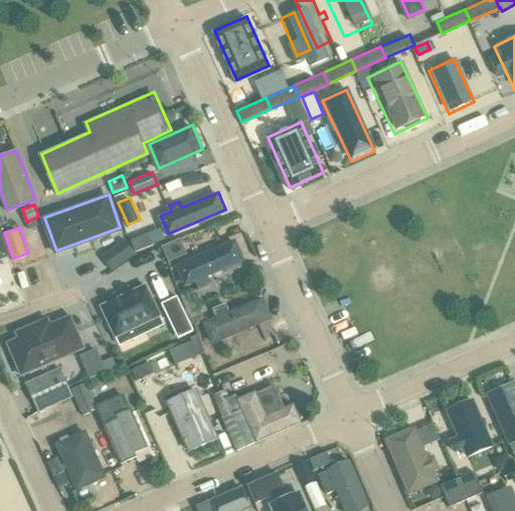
[(0,229),(0,228),(0,258),(9,254),(0,229)]
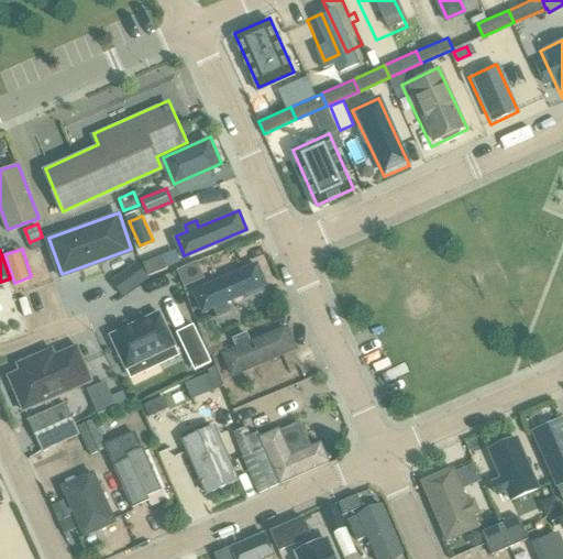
[(167,266),(162,253),(143,261),(146,271),(147,274),(167,266)]
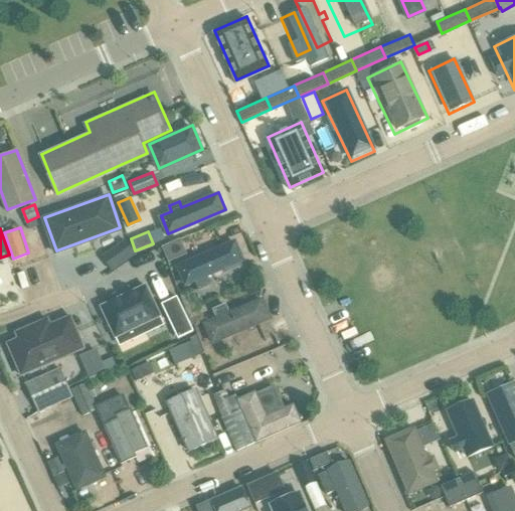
[(126,239),(103,254),(113,269),(135,252),(126,239)]
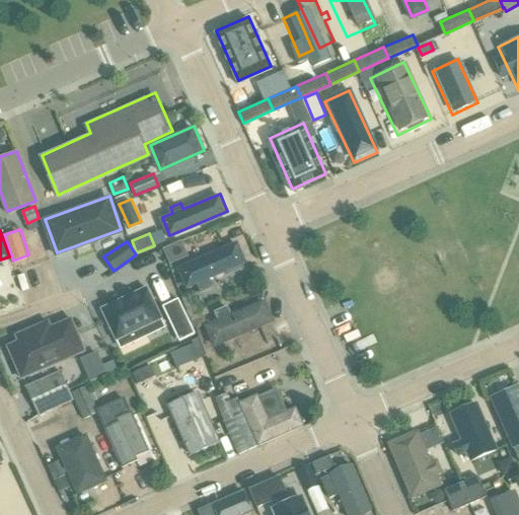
[(202,290),(213,285),(209,276),(245,261),(237,242),(179,267),(188,285),(198,281),(202,290)]
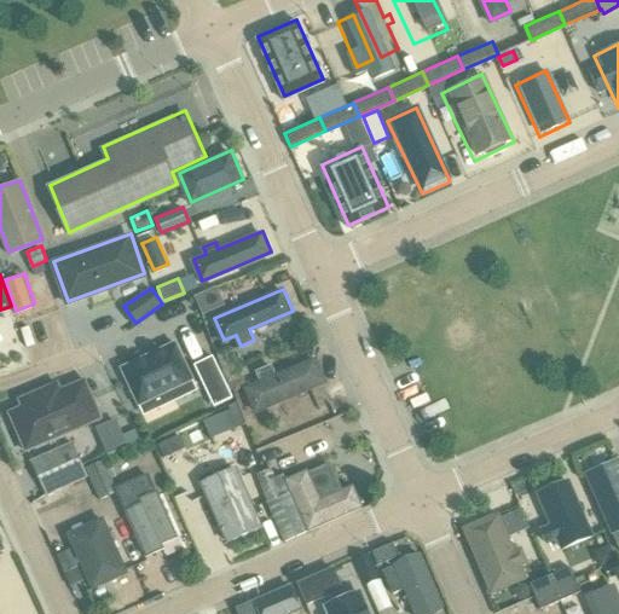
[(174,388),(178,397),(196,388),(175,346),(122,370),(138,405),(174,388)]
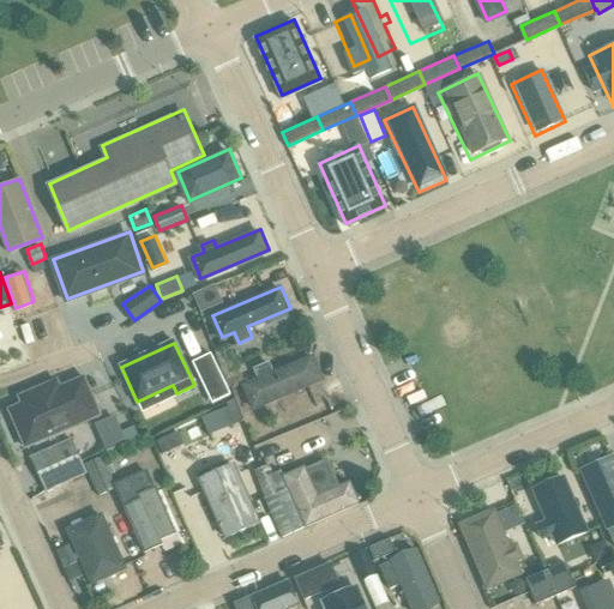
[(229,344),(215,350),(227,378),(241,372),(229,344)]
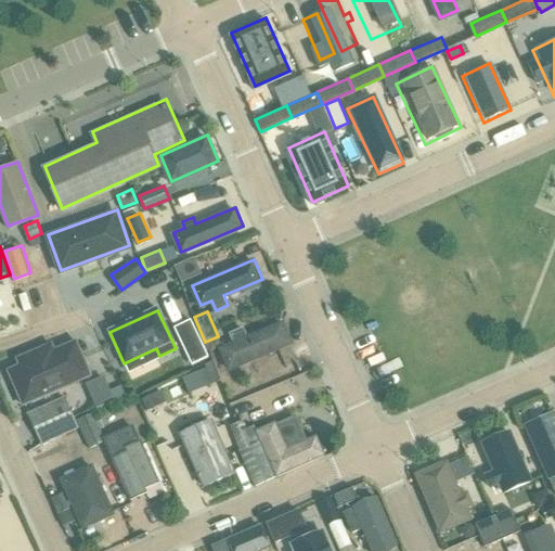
[(207,353),(191,318),(175,325),(191,360),(207,353)]
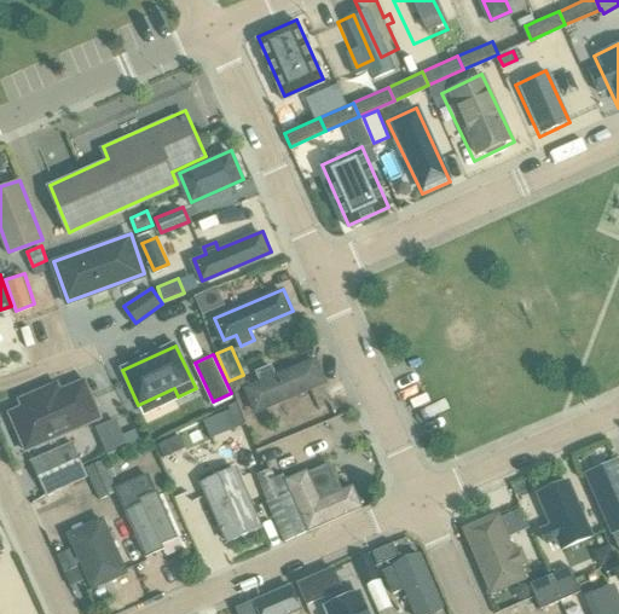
[(256,410),(325,380),(316,358),(277,375),(272,364),(270,364),(258,370),(262,381),(247,388),(256,410)]
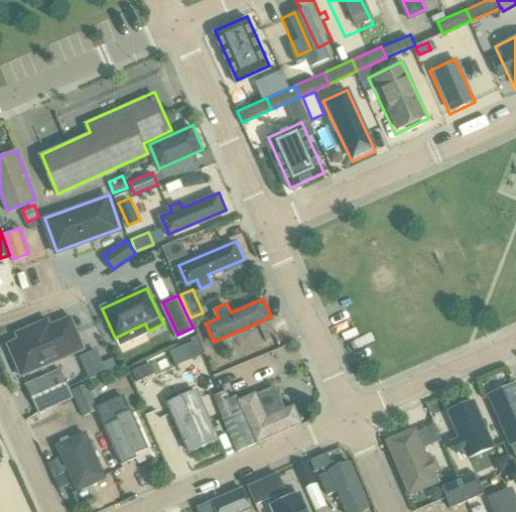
[(9,345),(23,375),(83,349),(69,318),(9,345)]
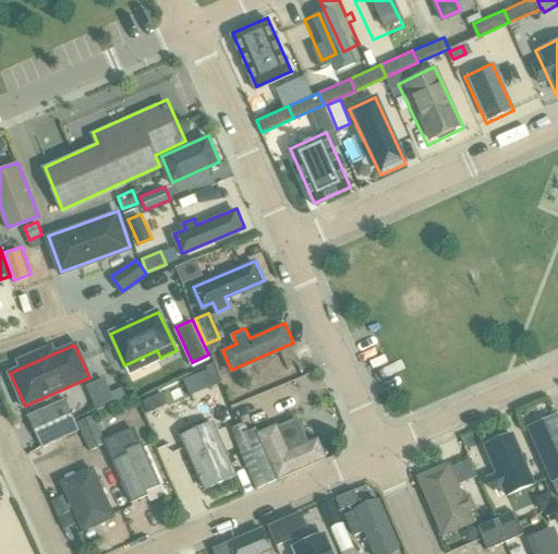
[(167,402),(161,390),(143,399),(148,411),(167,402)]
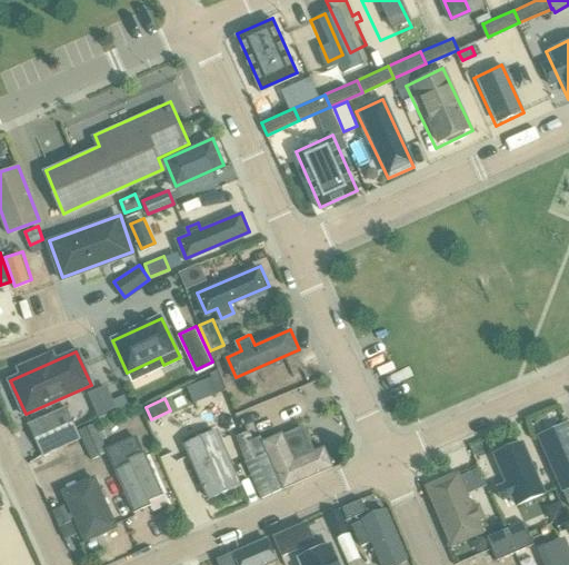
[(41,453),(80,436),(68,405),(28,422),(41,453)]
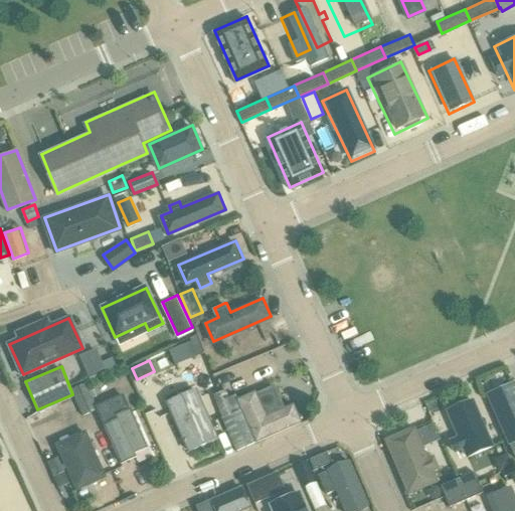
[(71,386),(82,413),(98,407),(87,380),(71,386)]
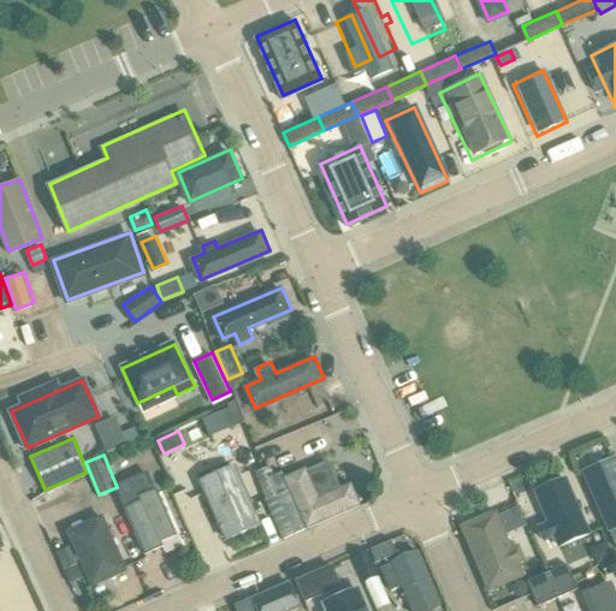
[(615,456),(585,469),(610,527),(611,527),(615,538),(615,456)]
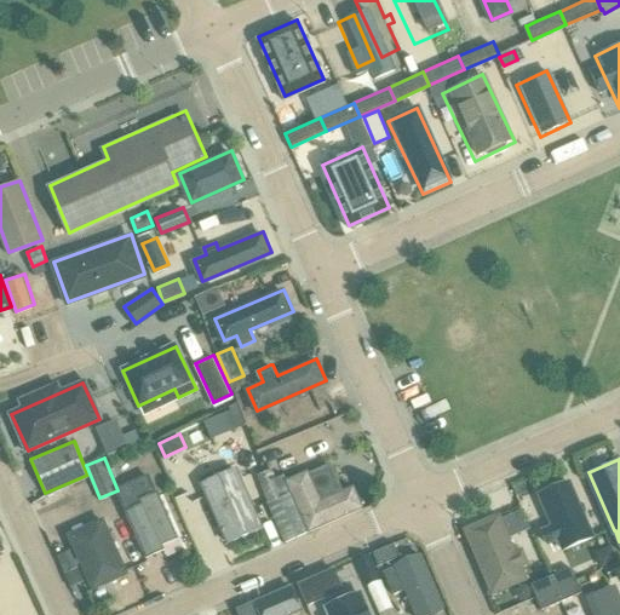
[(597,536),(564,461),(527,478),(560,553),(597,536)]
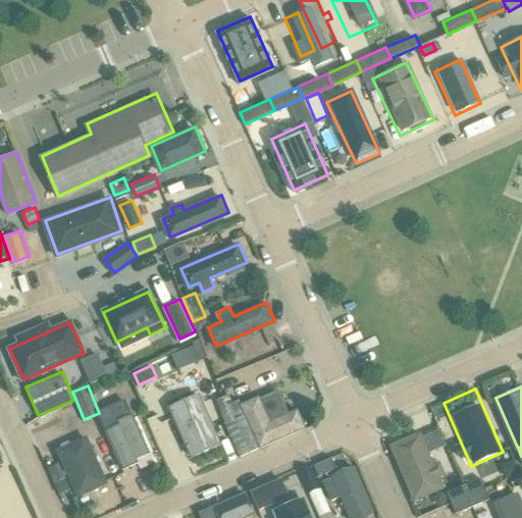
[(260,447),(239,397),(231,400),(228,394),(217,398),(216,398),(231,436),(232,441),(240,456),(241,455),(260,447)]
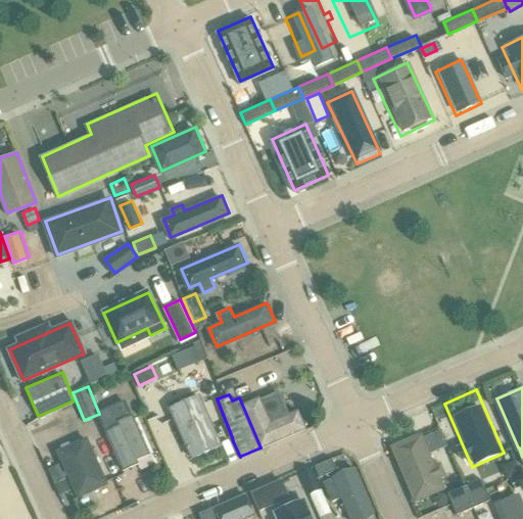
[(198,414),(189,418),(185,411),(168,419),(188,466),(206,458),(194,430),(203,426),(198,414)]
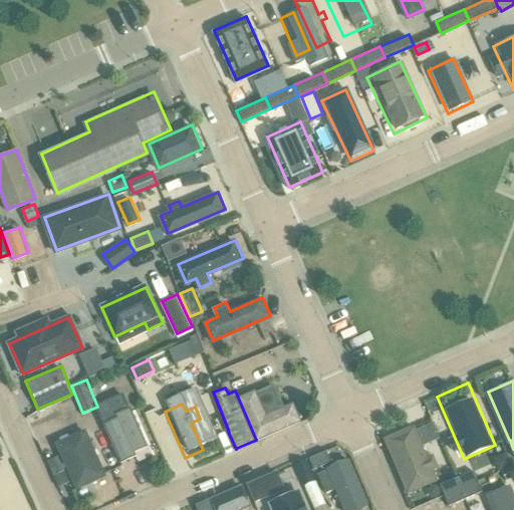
[(387,419),(414,481),(446,467),(418,405),(387,419)]
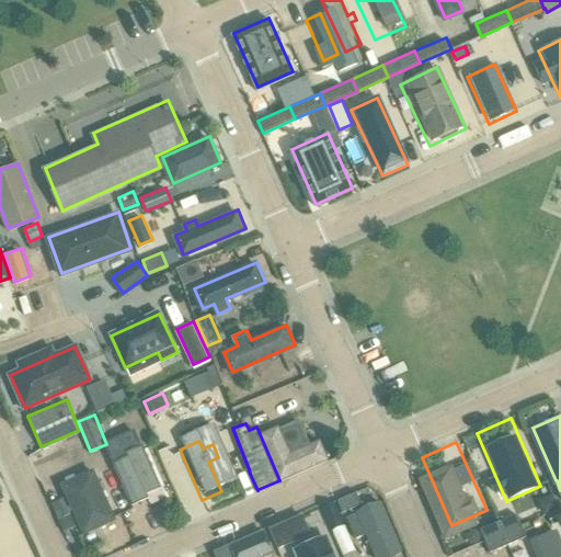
[(338,498),(343,511),(362,502),(356,490),(338,498)]
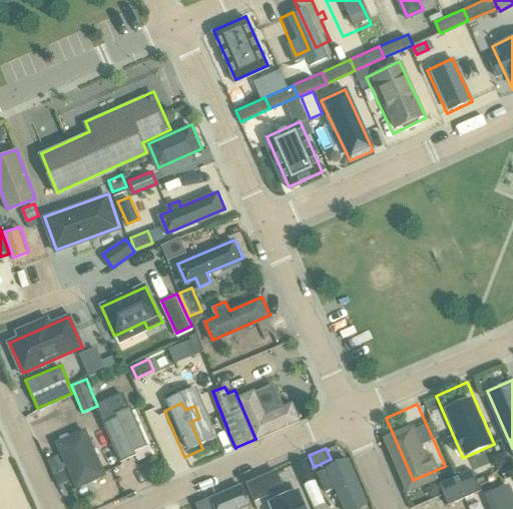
[(295,461),(304,481),(314,476),(311,470),(306,458),(305,457),(295,461)]
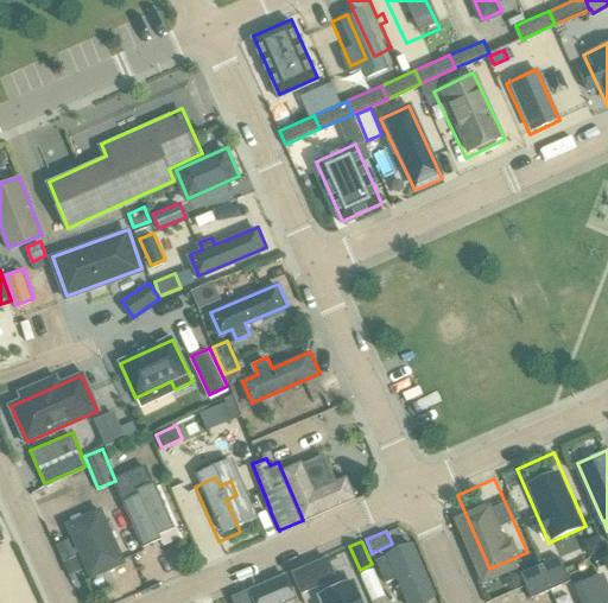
[(607,558),(605,551),(594,554),(599,565),(607,562),(607,558)]
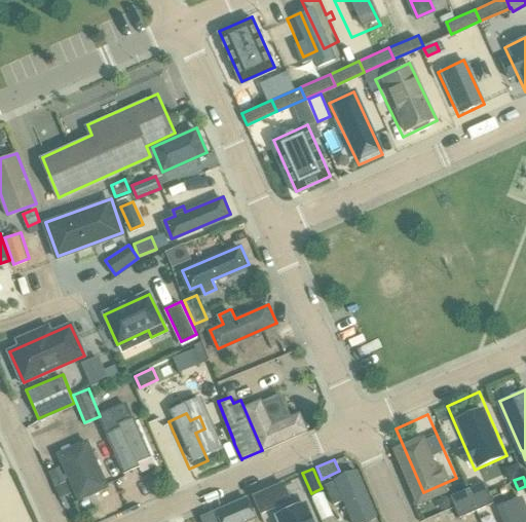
[(376,521),(358,478),(325,492),(338,521),(376,521)]
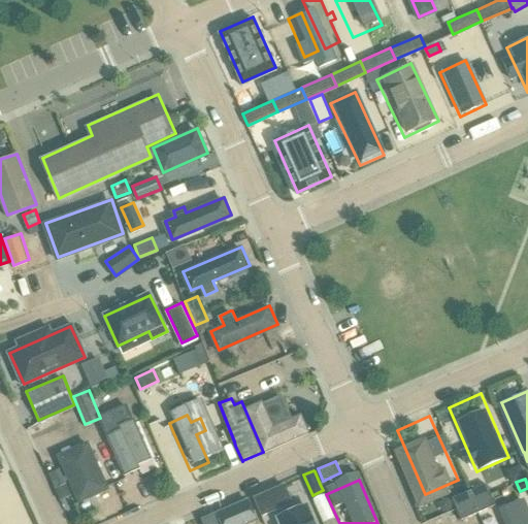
[(55,487),(60,499),(72,493),(68,481),(55,487)]
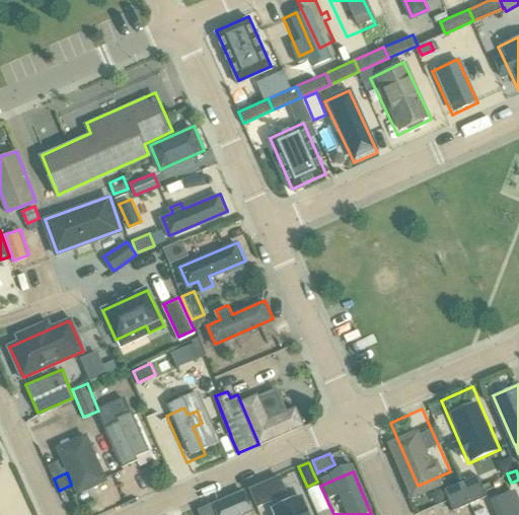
[(477,473),(461,481),(465,491),(468,490),(483,484),(477,473)]
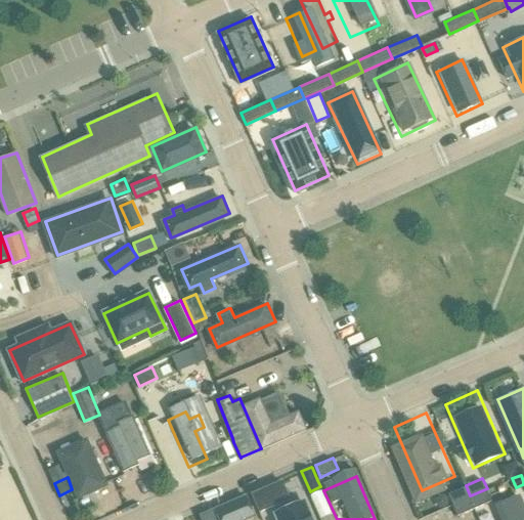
[(260,510),(286,499),(290,496),(282,479),(253,492),(260,510)]
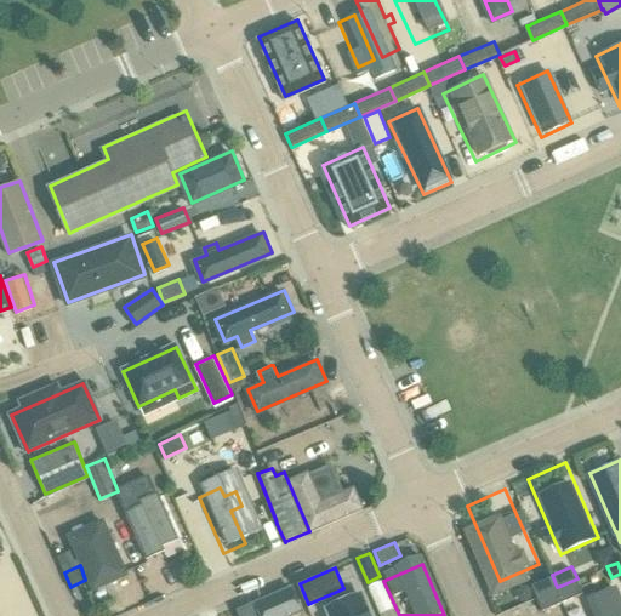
[(552,575),(531,583),(537,597),(557,587),(552,575)]
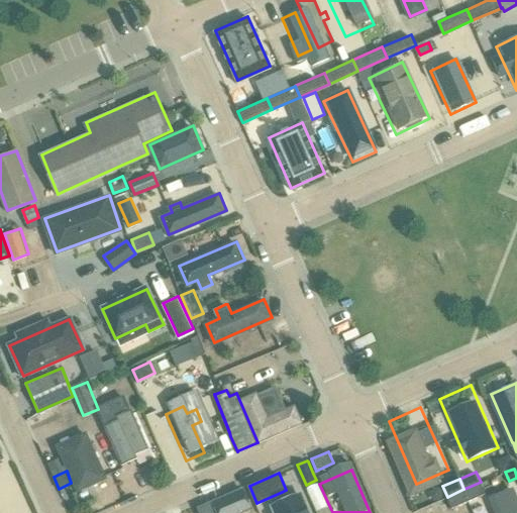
[(467,488),(463,489),(469,500),(485,493),(481,482),(467,488)]
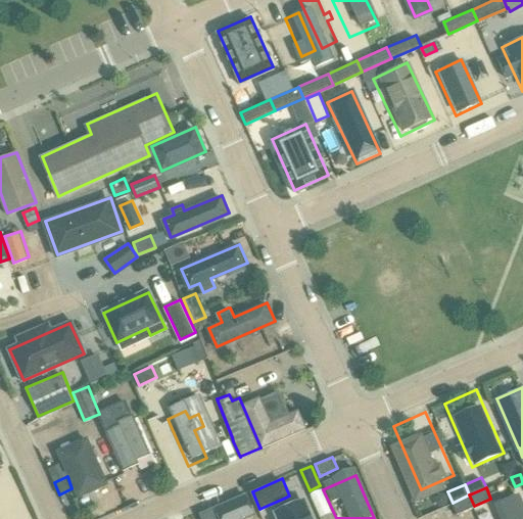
[(220,518),(238,518),(253,513),(245,494),(216,507),(220,518)]
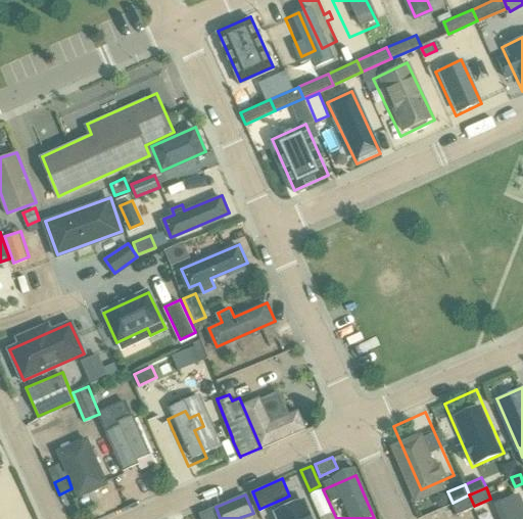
[(469,494),(453,503),(457,513),(474,506),(469,494)]
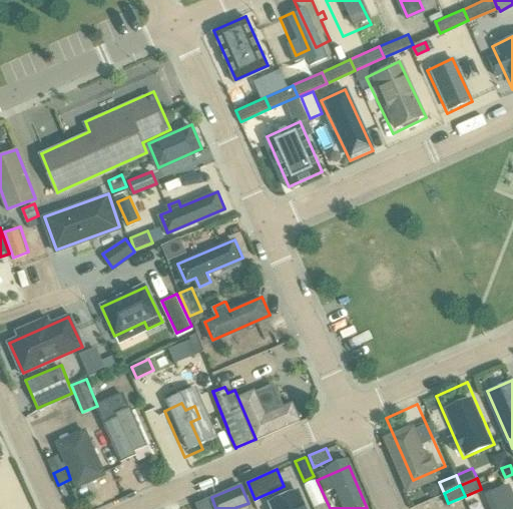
[(269,501),(273,508),(307,508),(299,488),(269,501)]
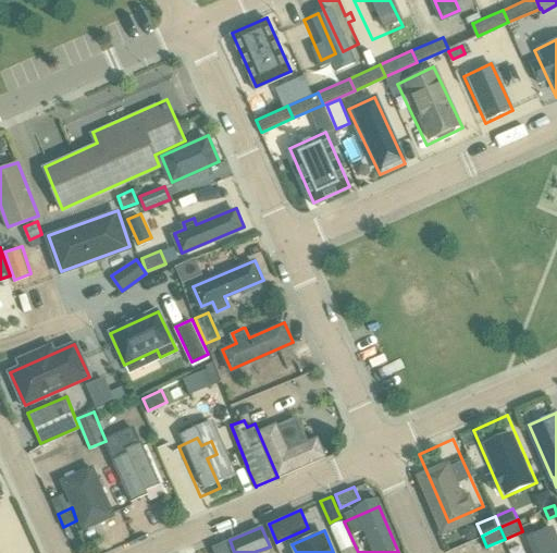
[(556,552),(556,530),(523,545),(527,552),(556,552)]
